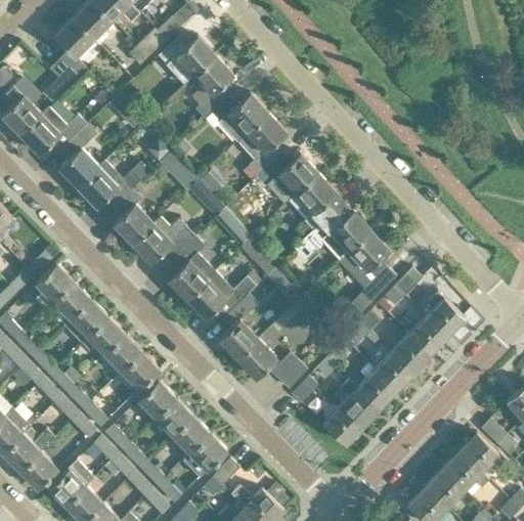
[(102,29),(112,19),(90,0),(73,17),(93,38),(99,44),(108,35),(102,29)]
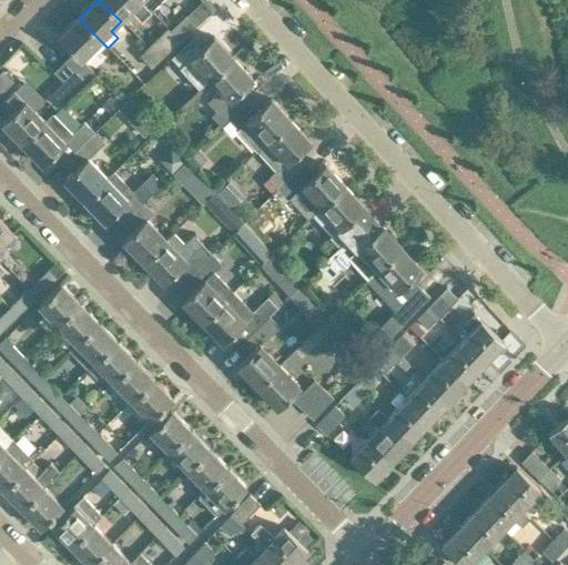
[(151,13),(139,0),(98,0),(121,21),(131,11),(142,22),(151,13)]
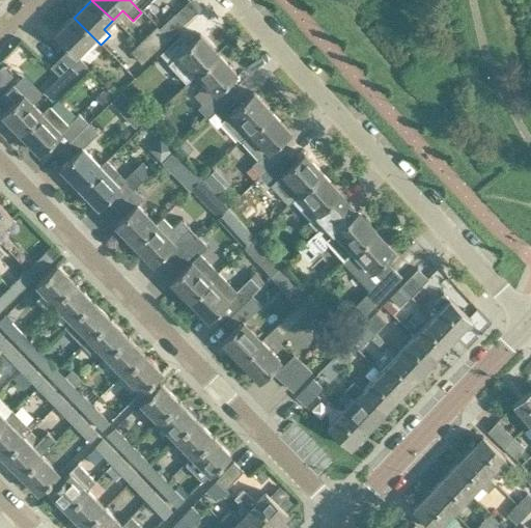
[(130,0),(141,12),(154,0),(130,0)]
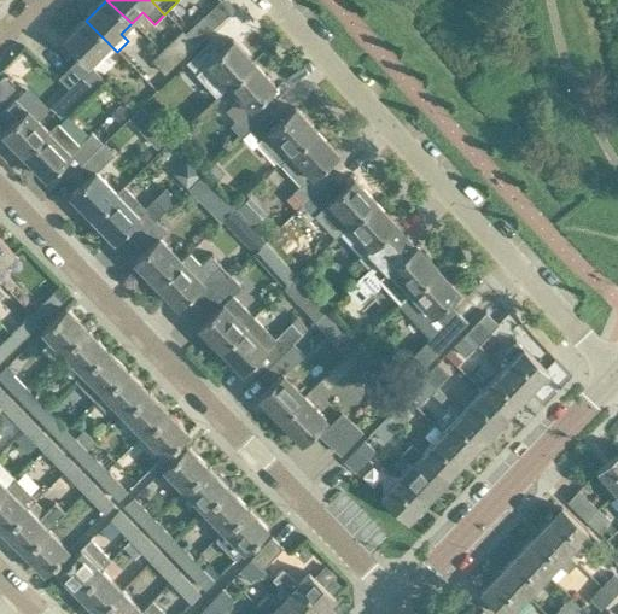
[(204,18),(184,36),(194,48),(215,29),(204,18)]
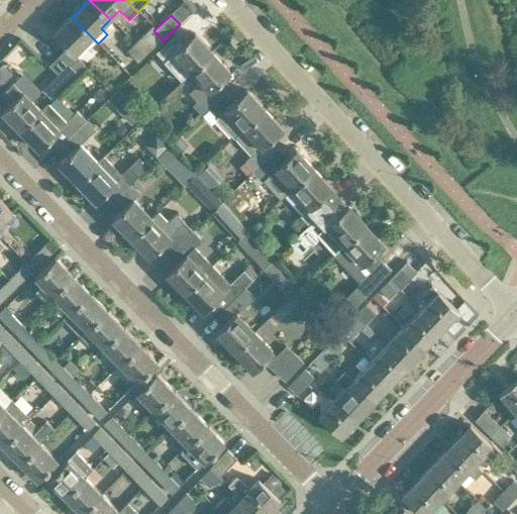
[(92,37),(72,17),(53,36),(67,50),(59,59),(77,77),(86,68),(74,56),(92,37)]
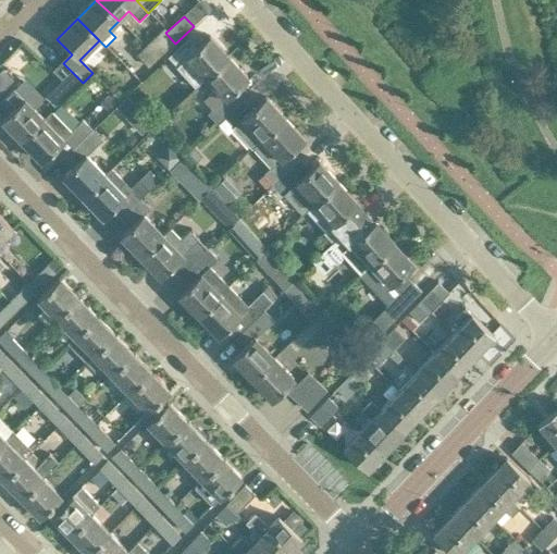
[(165,51),(175,44),(165,33),(163,32),(146,49),(157,60),(165,51)]
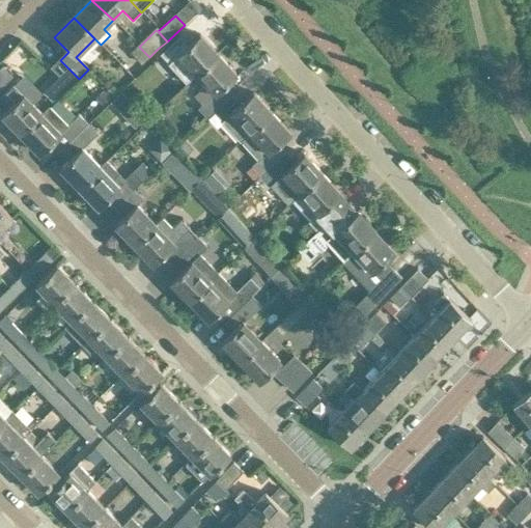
[(178,56),(196,76),(218,56),(199,36),(188,47),(179,37),(161,56),(169,64),(178,56)]
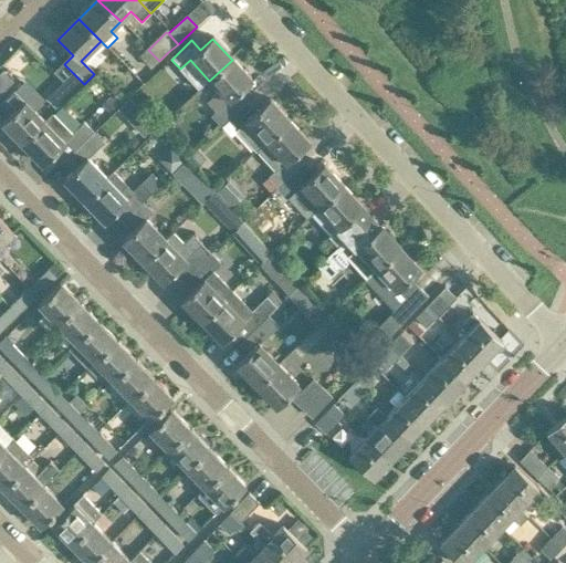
[(159,61),(148,50),(139,58),(150,69),(159,61)]
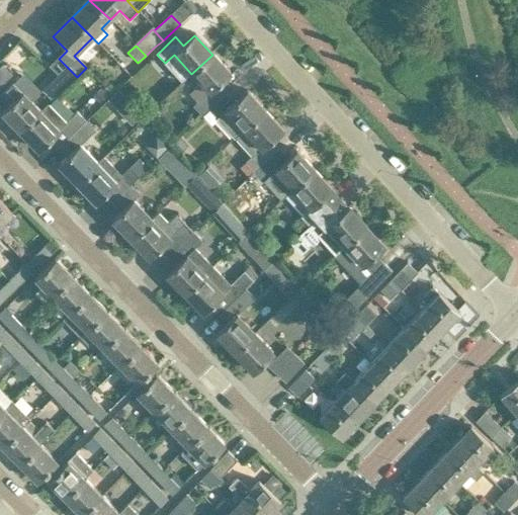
[(230,74),(212,55),(191,74),(200,84),(189,94),(197,103),(192,108),(201,117),(209,110),(227,93),(219,84),(230,74)]
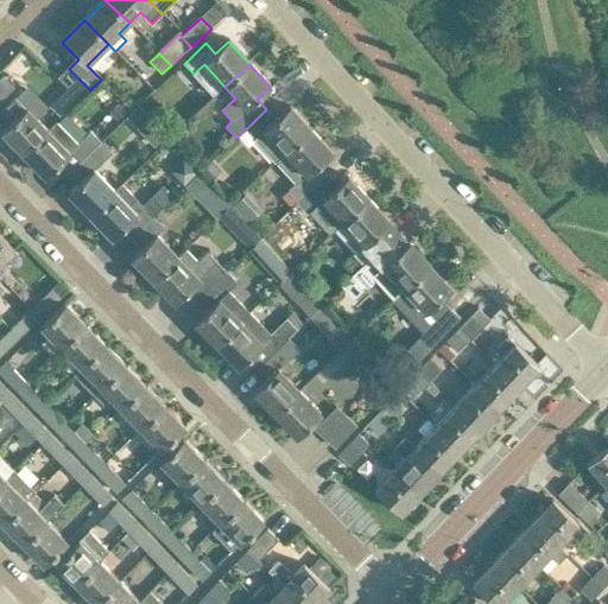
[(63,116),(78,101),(90,90),(69,69),(58,80),(68,89),(51,106),(63,116)]
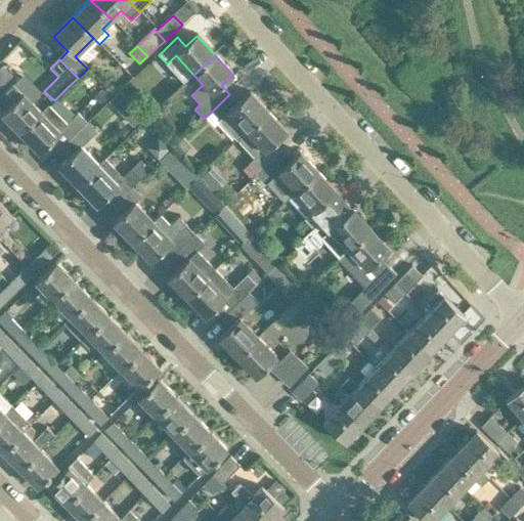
[(2,116),(19,134),(41,114),(23,95),(22,96),(12,86),(0,97),(0,98),(9,109),(2,116)]
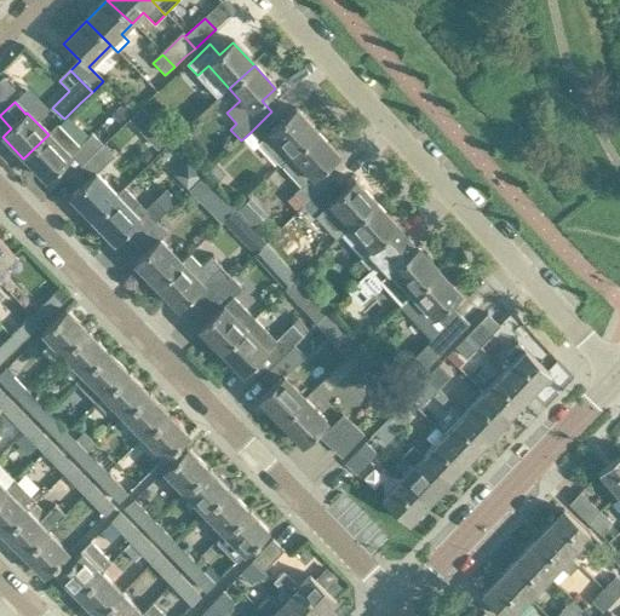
[(121,107),(113,116),(120,125),(130,115),(121,107)]
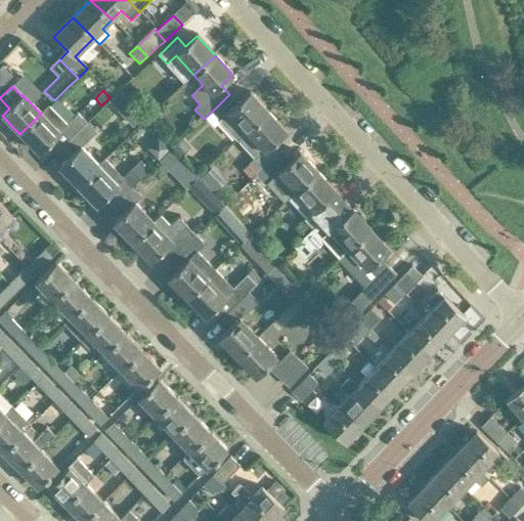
[(238,103),(229,94),(212,112),(236,139),(247,133),(268,113),(250,93),(238,103)]
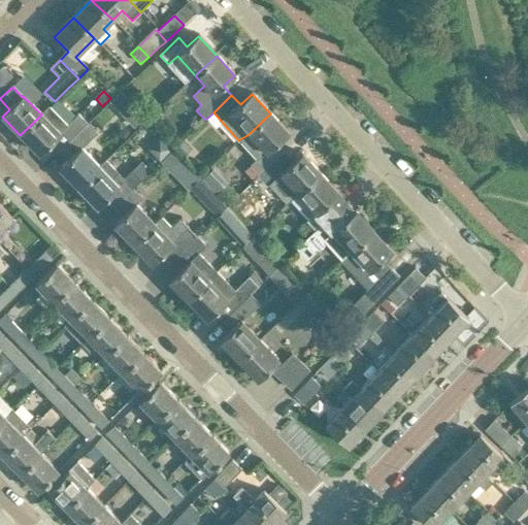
[(60,153),(89,125),(78,115),(67,126),(48,107),(41,115),(20,135),(38,155),(51,143),(60,153)]
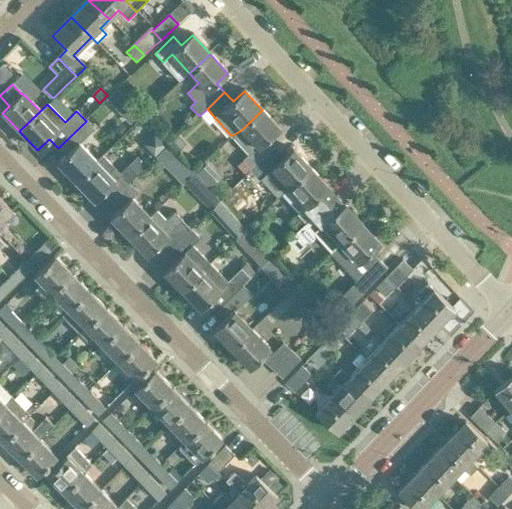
[(131,106),(121,116),(130,125),(140,115),(131,106)]
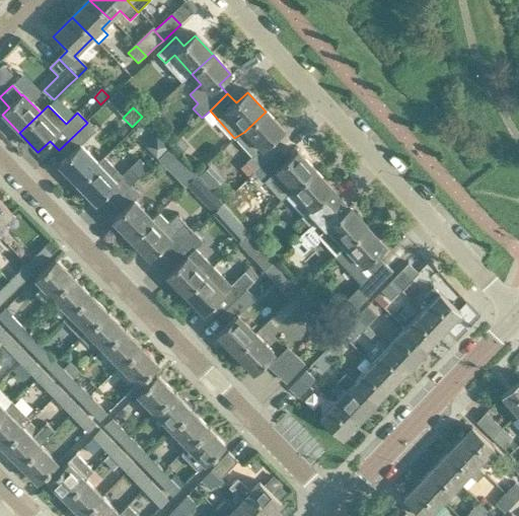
[(272,141),(283,131),(266,112),(244,132),(235,139),(252,158),(247,163),(256,173),(280,151),(272,141)]
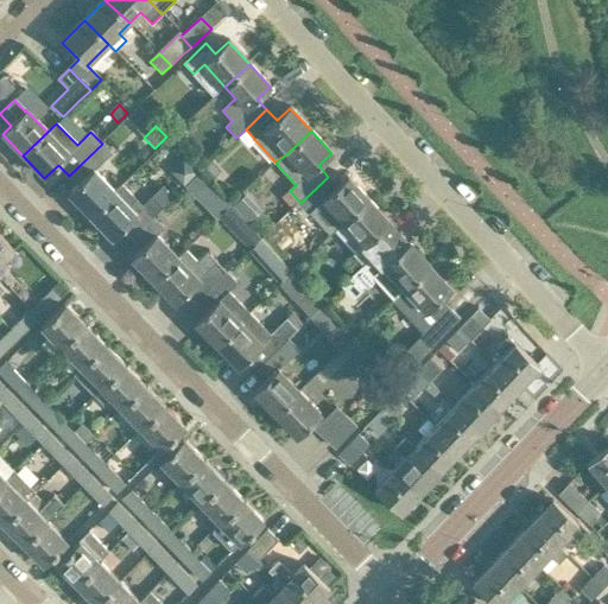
[(115,192),(106,182),(115,171),(105,161),(112,154),(102,144),(69,176),(78,185),(69,195),(90,217),(115,192)]
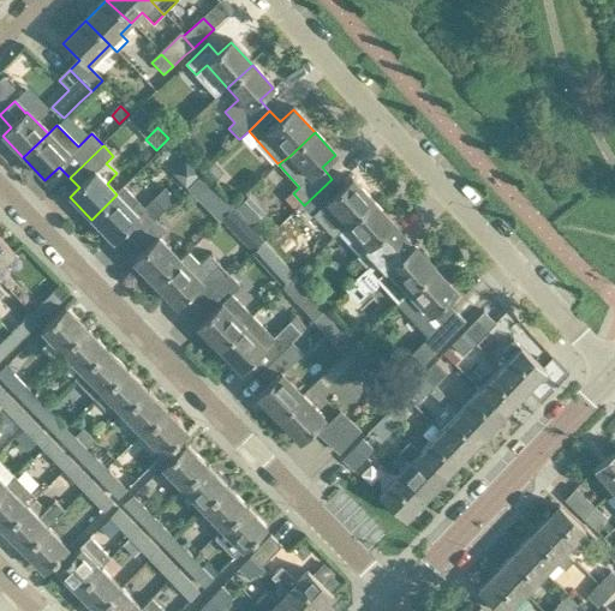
[(341,189),(332,179),(304,205),(296,213),(315,233),(336,214),(348,227),(374,203),(352,180),(341,189)]
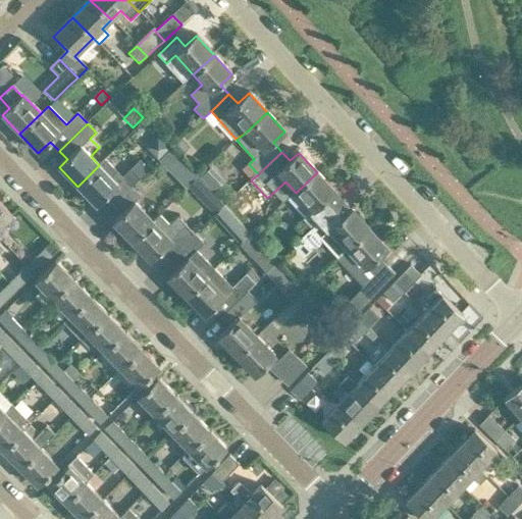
[(113,206),(139,180),(133,175),(126,182),(105,160),(99,165),(77,187),(96,205),(104,197),(113,206)]
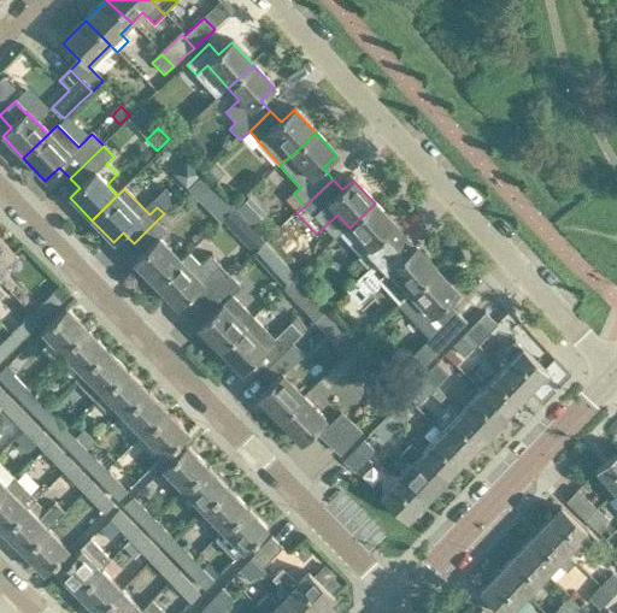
[(394,228),(395,227),(375,204),(350,228),(339,237),(359,258),(357,259),(366,269),(369,272),(397,246),(395,245),(386,234),(394,228)]
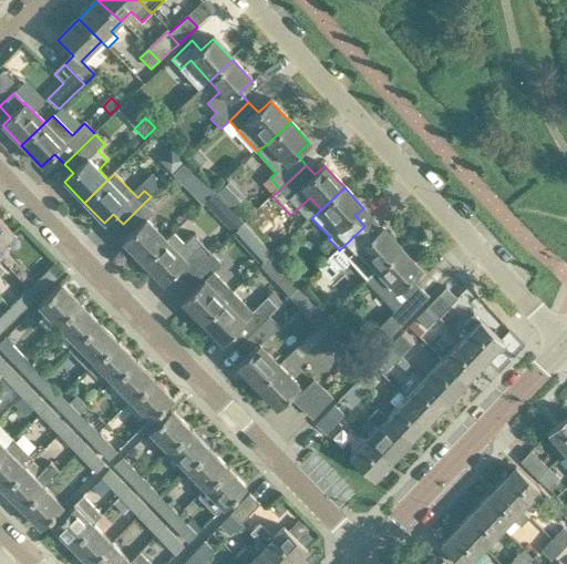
[(143,264),(166,241),(147,221),(161,207),(151,196),(123,224),(132,234),(123,243),(143,264)]
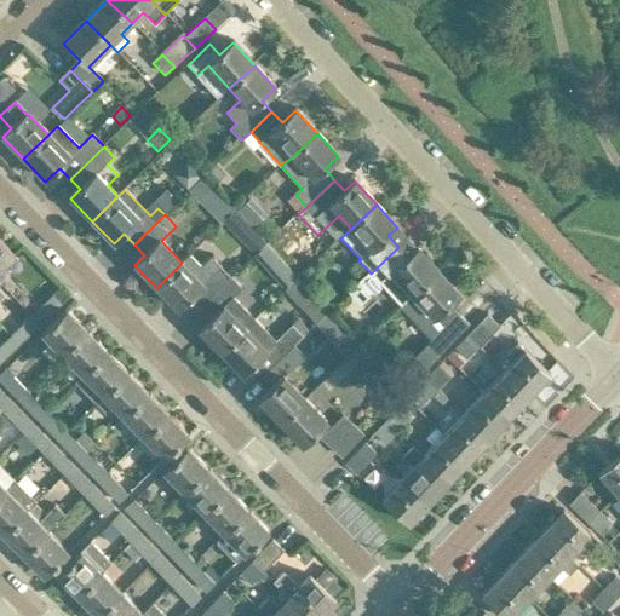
[(235,234),(253,252),(262,243),(253,235),(256,232),(247,223),(235,234)]
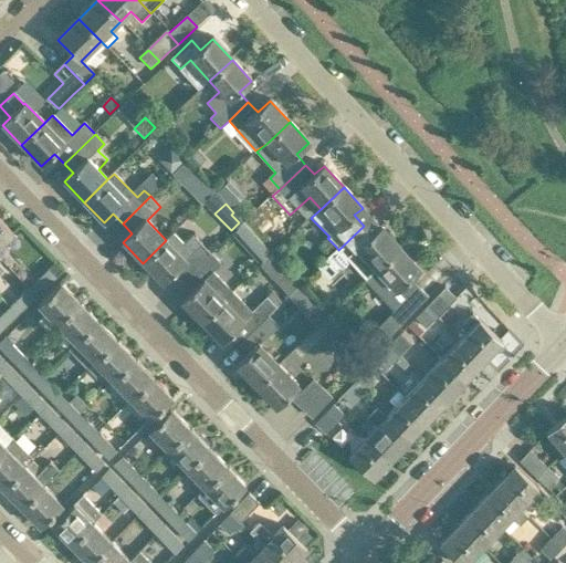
[(367,281),(400,249),(380,228),(379,228),(369,218),(363,225),(364,226),(338,250),(327,260),(338,271),(341,269),(343,272),(349,266),(347,263),(349,261),(352,263),(367,281)]
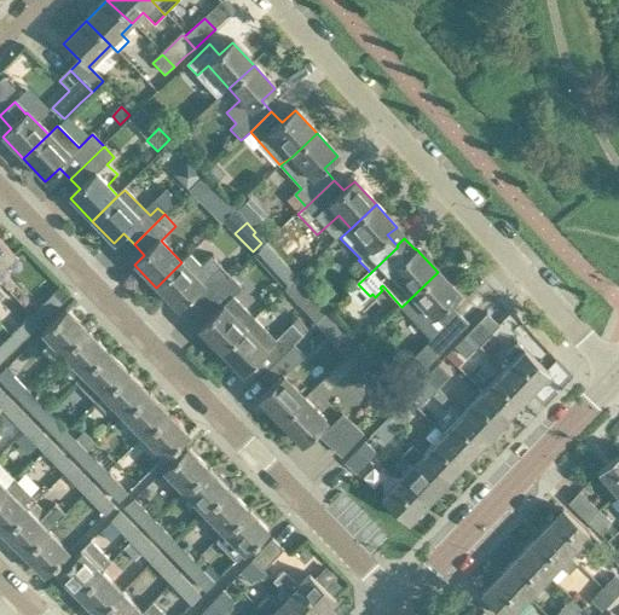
[(0,242),(0,272),(16,257),(0,242)]
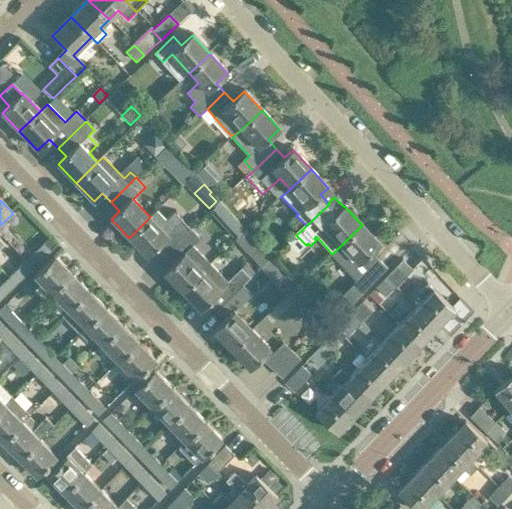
[(163,257),(191,230),(174,213),(166,222),(157,212),(151,217),(150,217),(129,238),(147,256),(155,248),(163,257)]
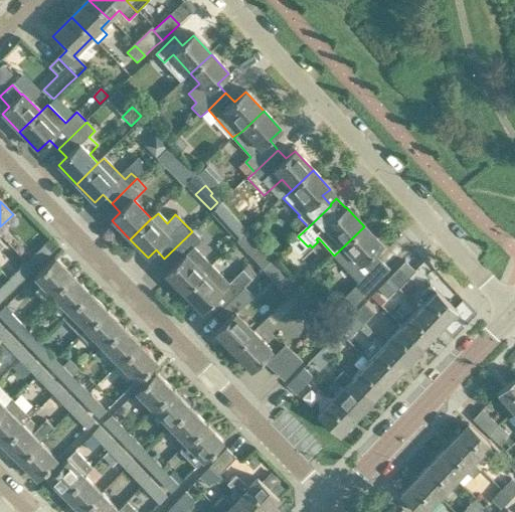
[(381,245),(364,226),(334,256),(333,257),(348,274),(359,264),(369,274),(356,289),(364,297),(389,270),(372,253),(381,245)]
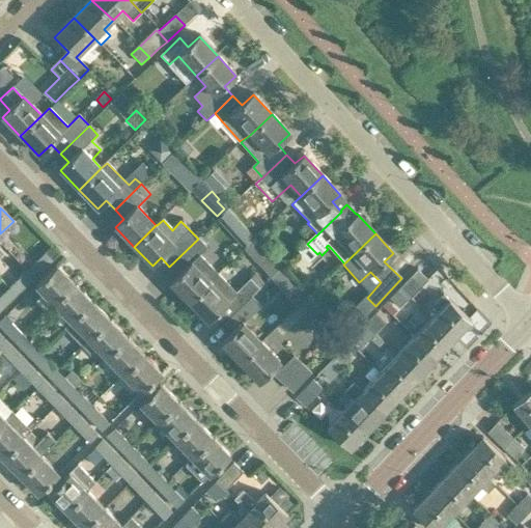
[(256,256),(273,248),(267,237),(250,245),(256,256)]
